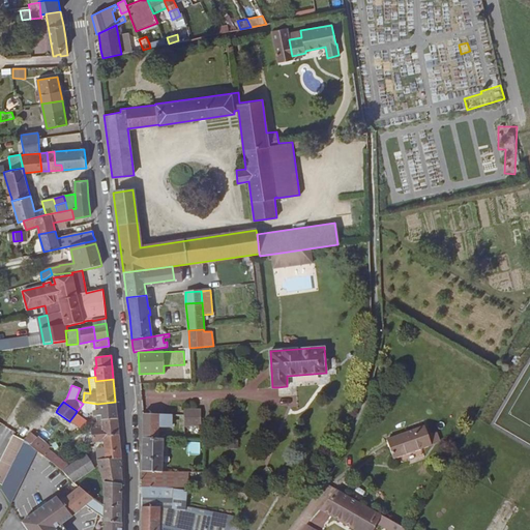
[(116,410),(115,402),(97,404),(84,402),(83,404),(80,408),(85,414),(96,411),(97,420),(117,418),(116,410)]
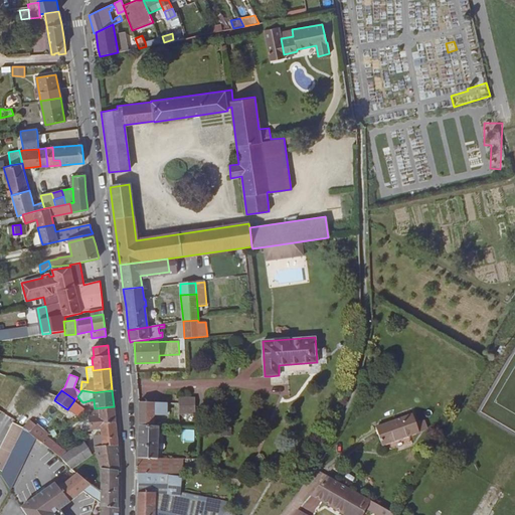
[(194,413),(194,397),(178,397),(179,402),(179,413),(194,413)]
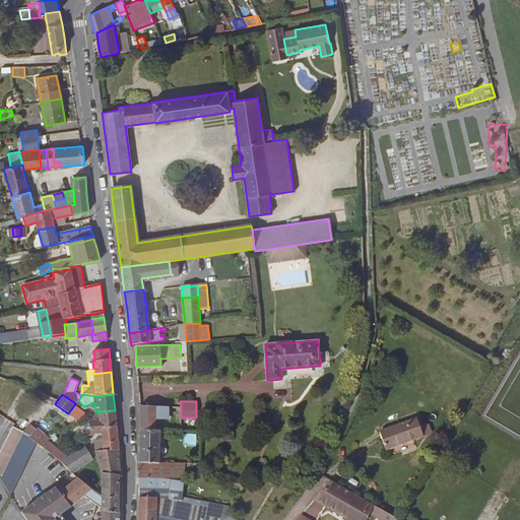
[(89,416),(74,405),(68,413),(79,420),(89,416)]
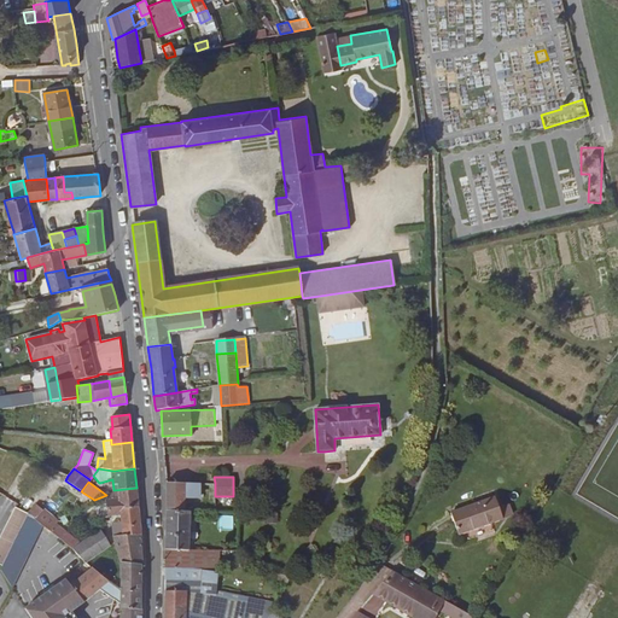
[(199,483),(167,482),(165,496),(165,511),(184,511),(184,508),(184,496),(198,496),(199,483)]
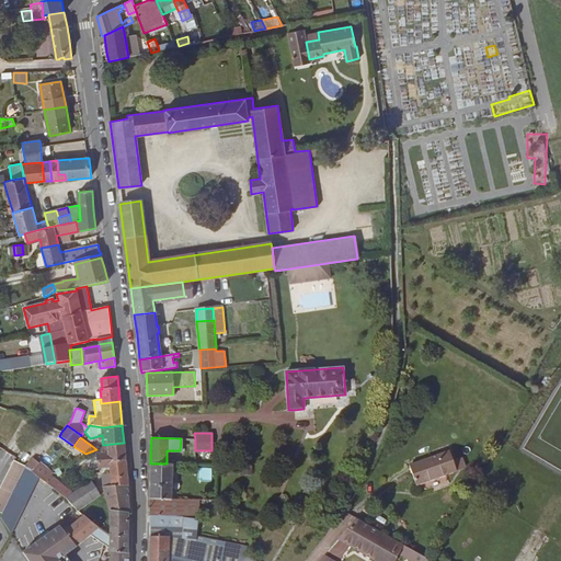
[(96,449),(99,468),(110,467),(110,461),(125,459),(125,453),(124,443),(103,445),(103,446),(96,449)]
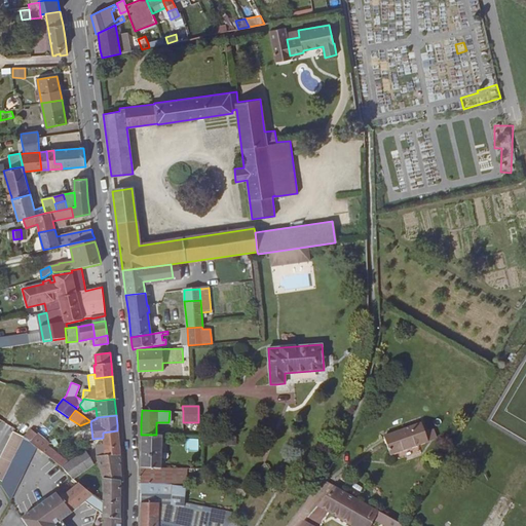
[(424,433),(421,422),(383,436),(389,454),(427,442),(427,440),(424,433)]
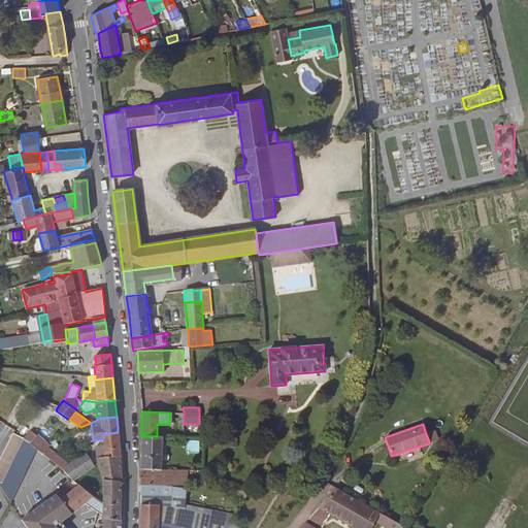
[(24,438),(30,442),(36,435),(31,430),(24,438)]
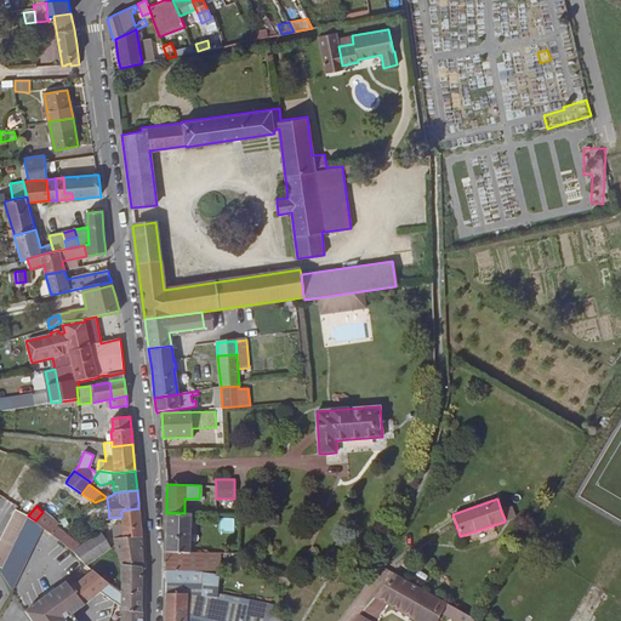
[(142,552),(141,529),(138,508),(121,511),(121,517),(123,525),(113,525),(114,539),(115,543),(118,553),(142,552)]
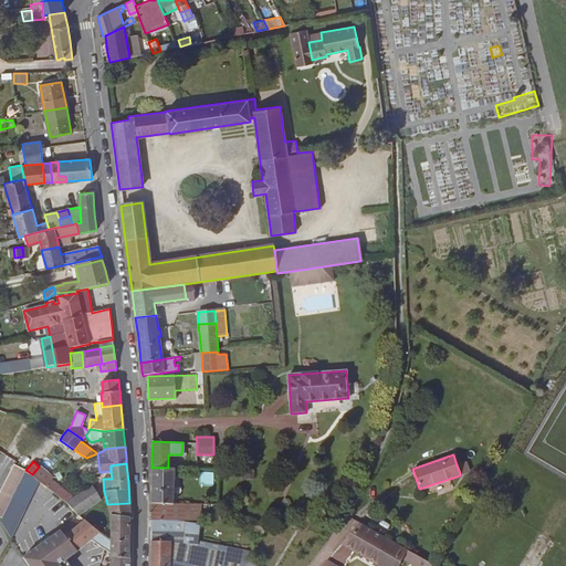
[(468,470),(465,463),(457,465),(460,473),(468,470)]
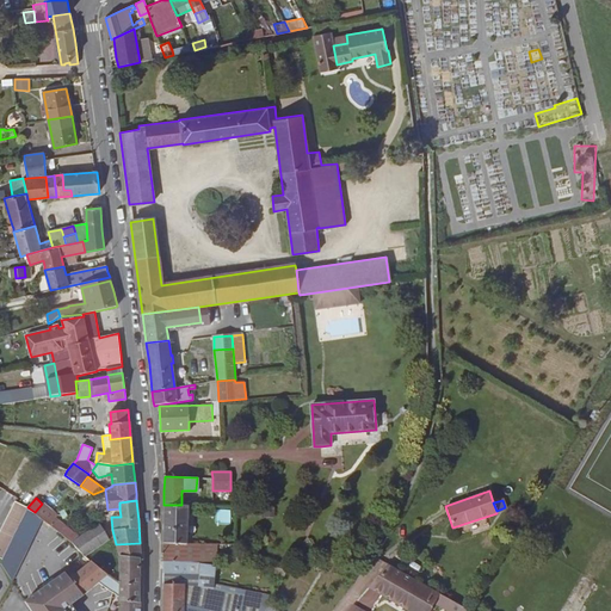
[(14,532),(28,507),(14,501),(0,529),(0,557),(1,559),(5,551),(14,532)]
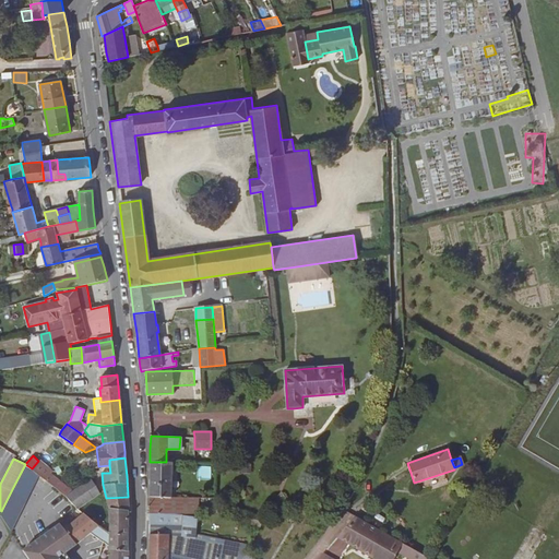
[(38,461),(32,468),(31,470),(67,497),(72,492),(48,472),(51,470),(39,459),(38,461)]
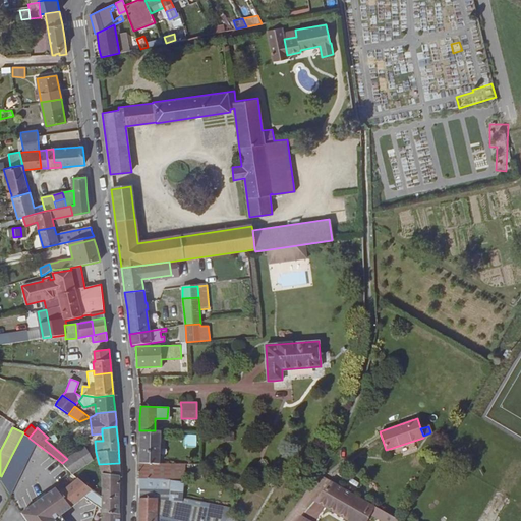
[(155,430),(139,430),(139,446),(139,478),(171,480),(178,481),(183,481),(183,471),(170,471),(170,463),(159,463),(160,428),(155,428),(155,430)]
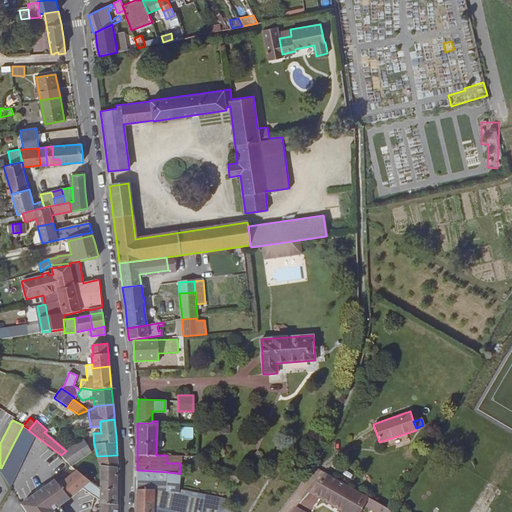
[(193,439),(193,427),(181,427),(181,440),(193,439)]
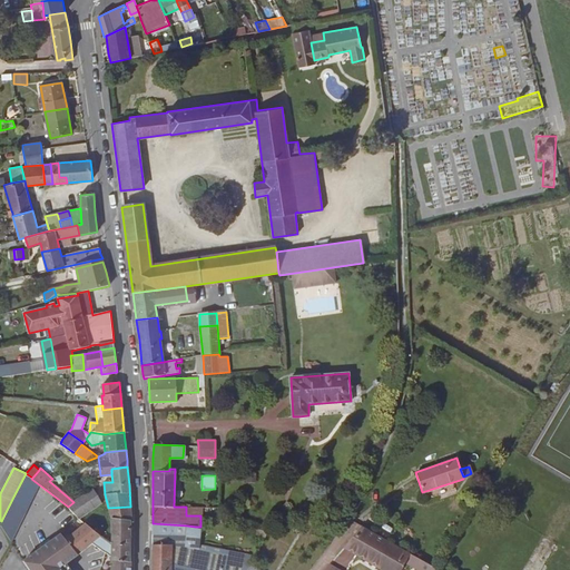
[(78,518),(100,503),(97,498),(91,490),(74,502),(68,507),(75,514),(78,518)]
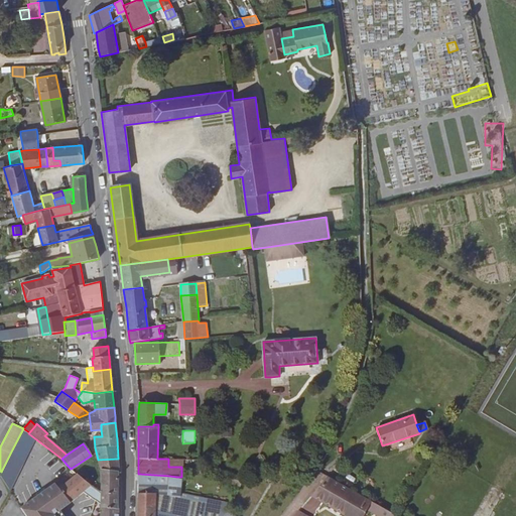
[(118,465),(118,459),(98,460),(101,470),(118,472),(119,472),(118,465)]
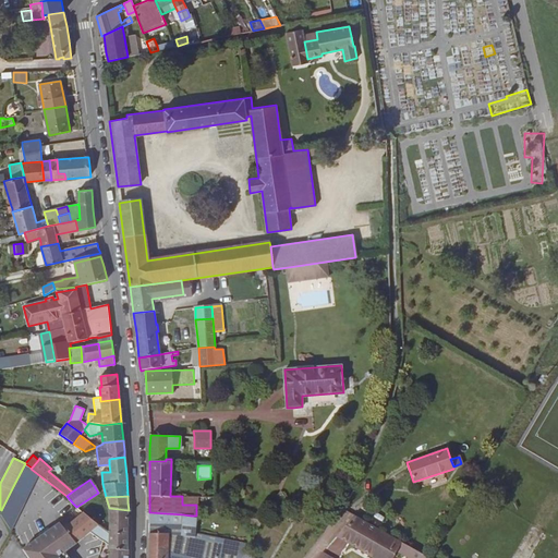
[(182,505),(196,505),(196,496),(182,496),(182,505)]
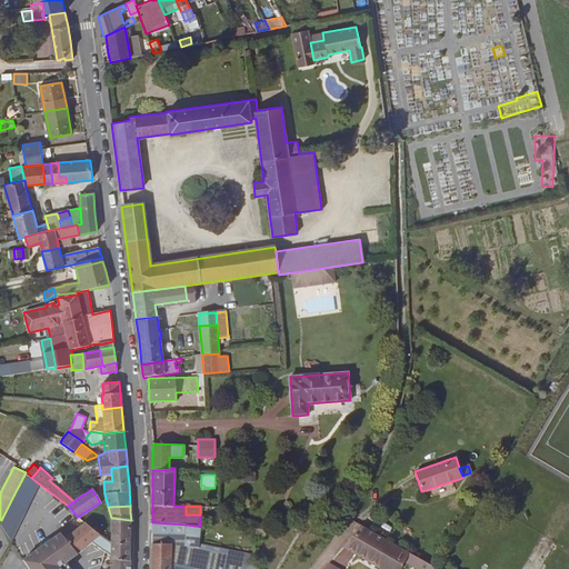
[(78,517),(75,513),(70,518),(79,527),(83,523),(78,517)]
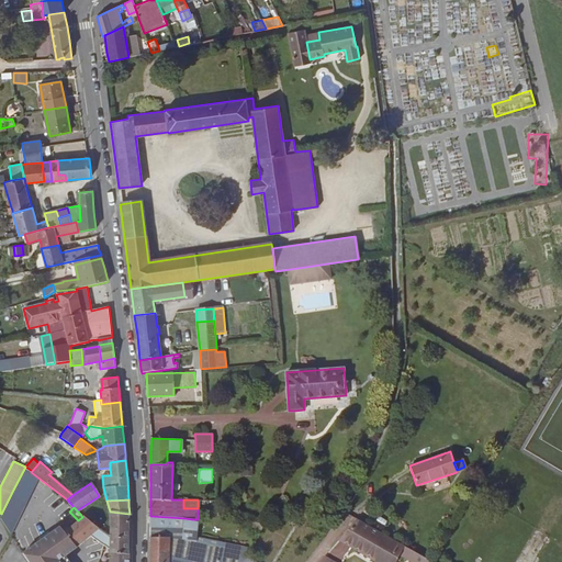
[(127,525),(128,514),(110,512),(110,536),(109,550),(109,552),(127,554),(127,546),(127,525)]
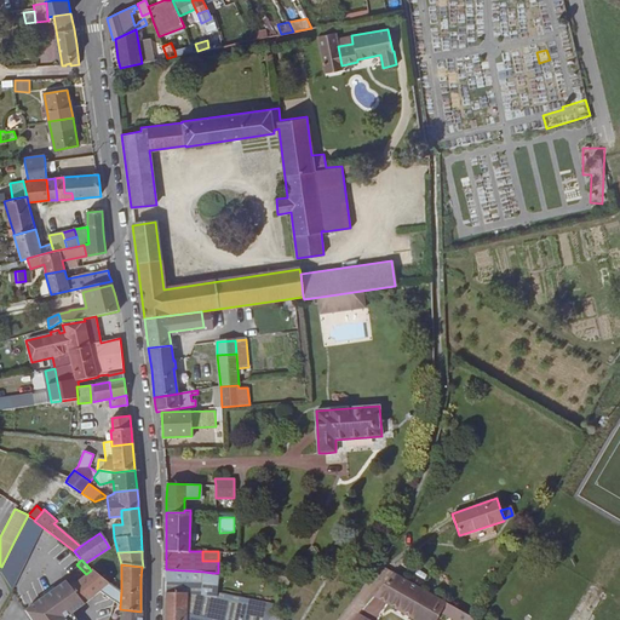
[(73,589),(85,603),(99,591),(109,598),(115,586),(92,569),(91,570),(86,574),(75,583),(73,580),(68,585),(72,589),(73,589)]
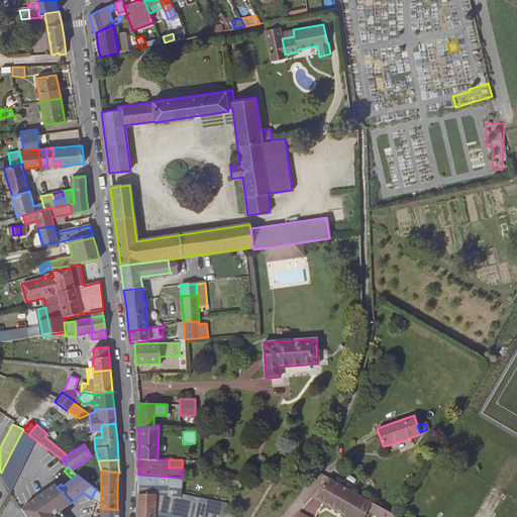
[(170,477),(138,475),(138,486),(168,487),(170,477)]
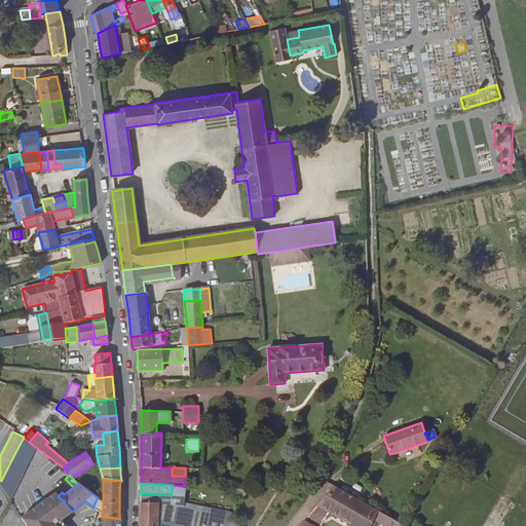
[(179,501),(180,486),(173,485),(171,495),(171,499),(179,501)]
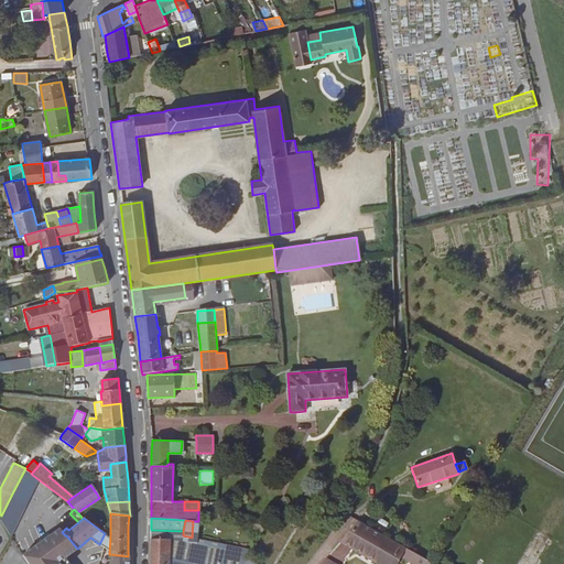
[(419,563),(423,557),(358,520),(357,521),(339,542),(378,563),(396,563),(400,556),(413,563),(419,563)]
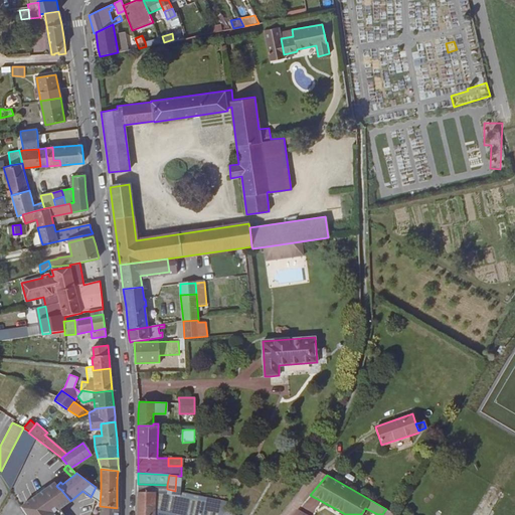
[(241,480),(226,476),(224,481),(239,485),(241,480)]
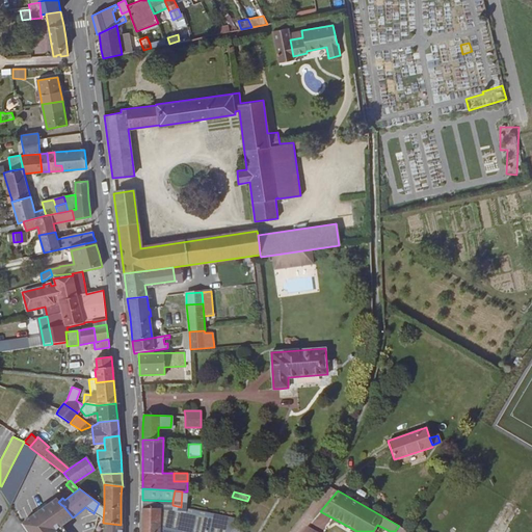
[(193,531),(196,515),(171,510),(173,505),(173,501),(142,500),(142,530),(141,531),(193,531)]
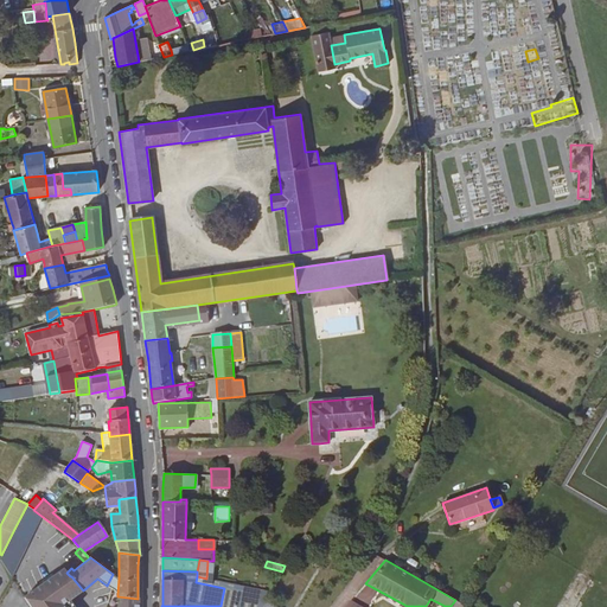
[(70,576),(66,573),(59,579),(61,581),(57,585),(70,601),(83,590),(71,576),(70,576)]
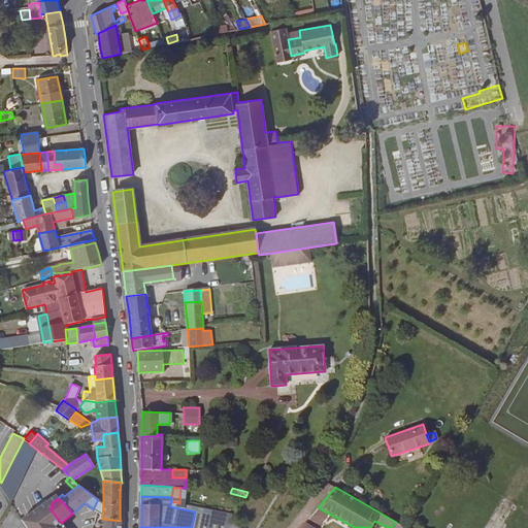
[(93,509),(97,512),(102,517),(103,503),(98,499),(93,509)]
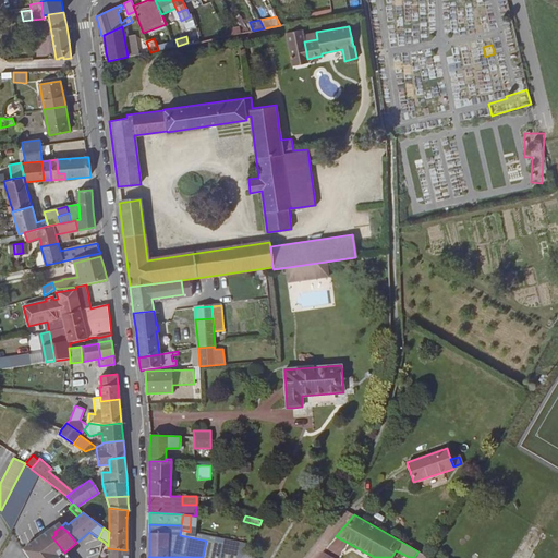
[(206,541),(207,535),(190,532),(181,530),(180,535),(206,541)]
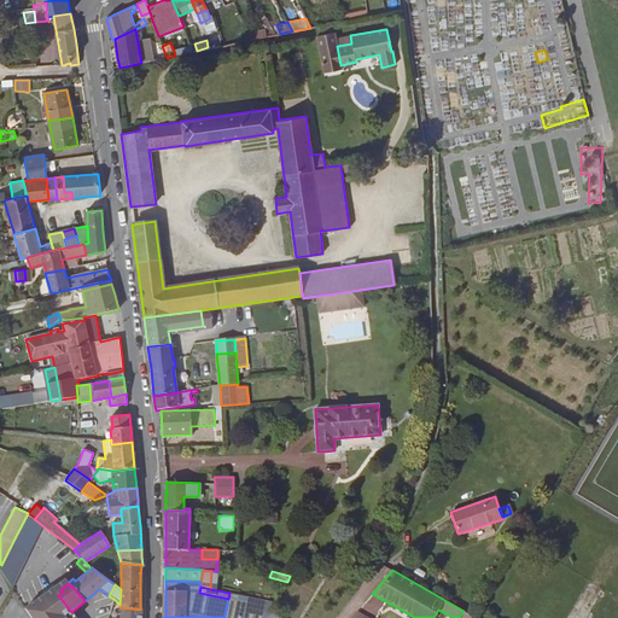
[(267,617),(272,611),(275,602),(229,593),(228,599),(245,602),(242,617),(267,617)]
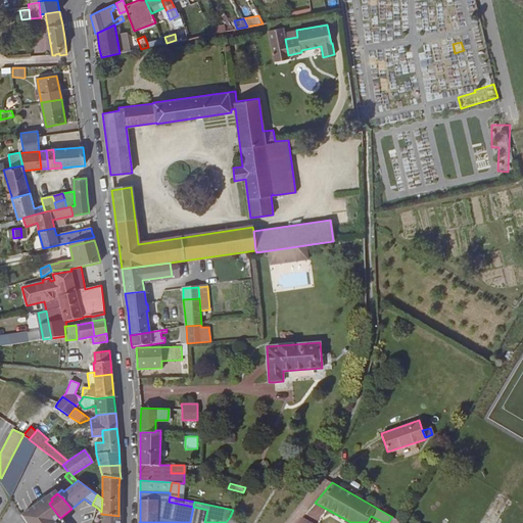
[(204,522),(207,510),(193,507),(190,522),(204,522)]
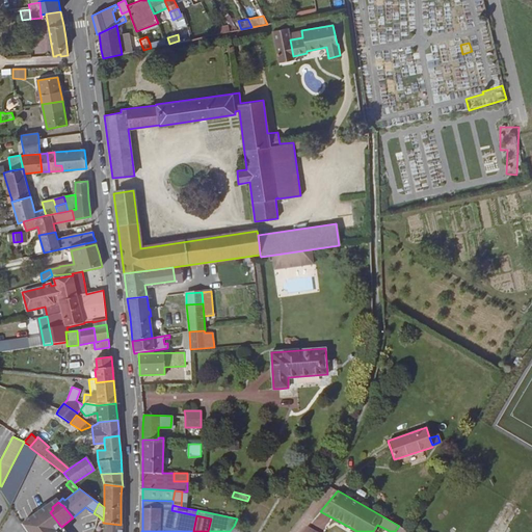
[(122,531),(122,525),(121,525),(103,523),(103,531),(122,531)]
